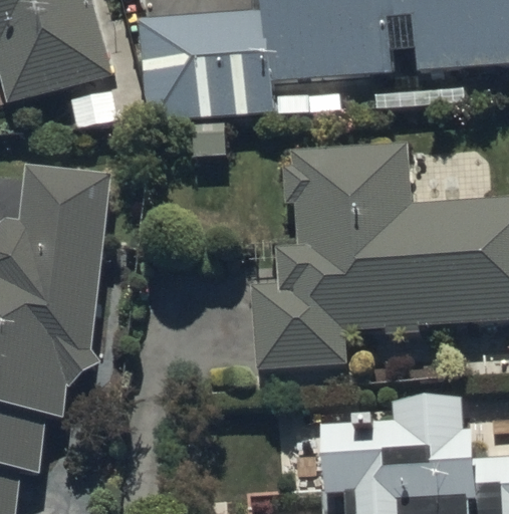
[(0,70),(9,100),(65,84),(77,129),(117,117),(105,73),(113,70),(93,0),(0,0),(0,70)]
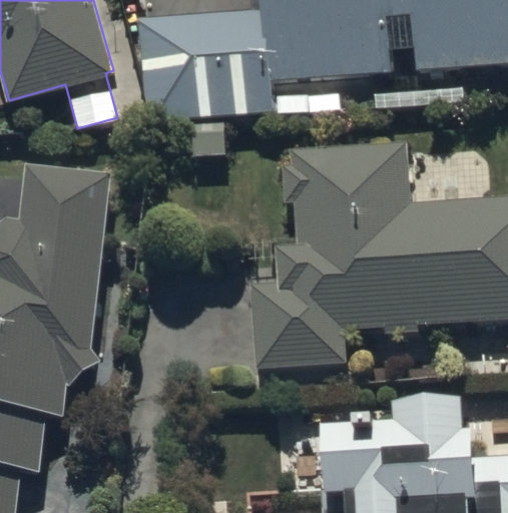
[(137,15),(143,119),(272,110),(271,79),(392,72),(390,49),(419,47),(420,71),(507,65),(507,0),(252,0),(254,8),(137,15)]
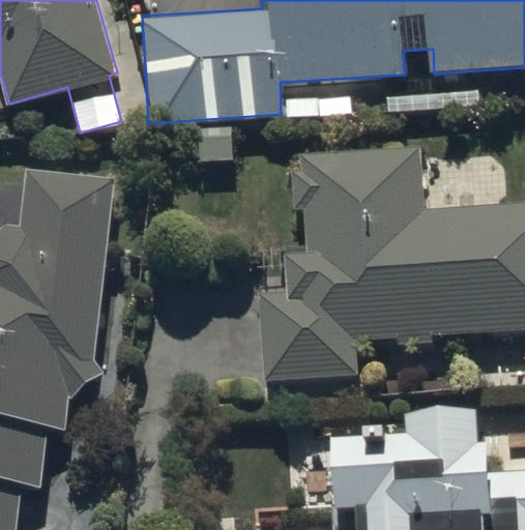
[(262,298),(265,380),(360,376),(358,342),(524,334),(524,203),(426,208),(424,147),(297,151),(301,247),(284,248),(286,297),(262,298)]
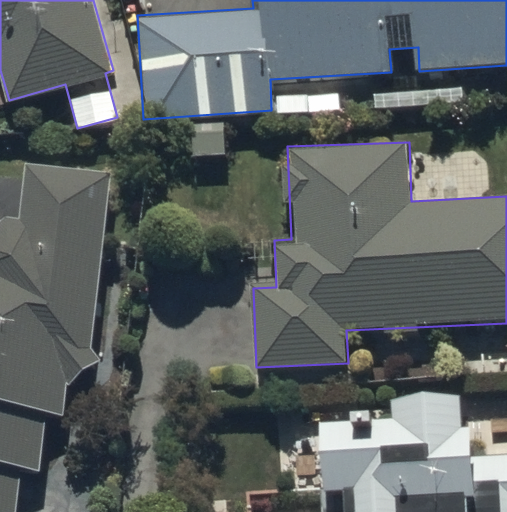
[(0,511),(16,511),(23,469),(44,472),(51,418),(62,420),(67,385),(101,361),(92,348),(110,175),(25,166),(19,219),(17,219),(16,219),(14,219),(12,220),(10,220),(8,221),(7,221),(5,222),(3,223),(1,223),(0,224),(0,511)]
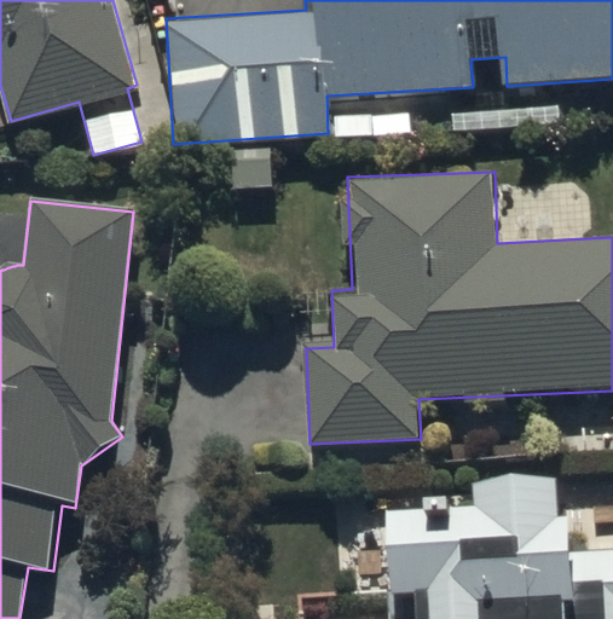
[(481,522),(397,525),(399,591),(437,589),(438,618),(612,618),(612,547),(584,548),(583,515),(565,516),(564,475),(480,478),(481,522)]
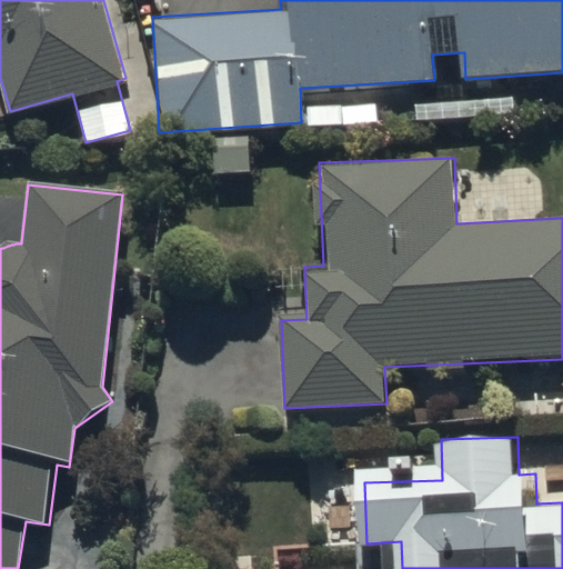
All buildings are outlined.
